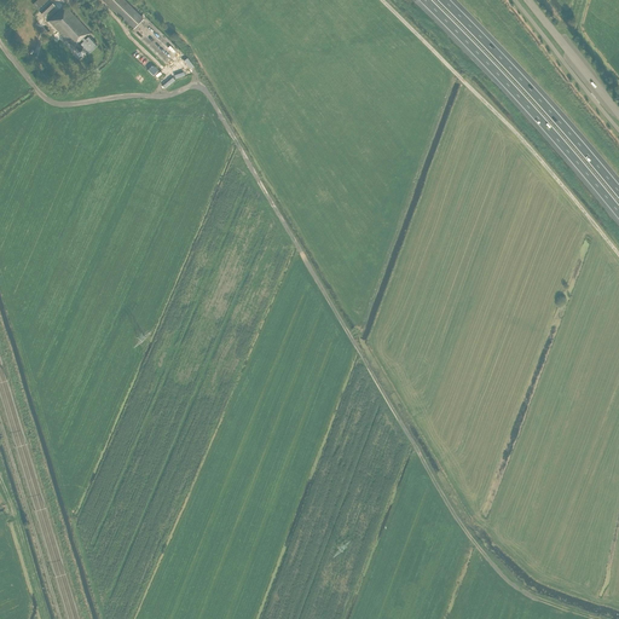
[(48,0),(38,0),(33,5),(44,16),(55,6),(48,0)]
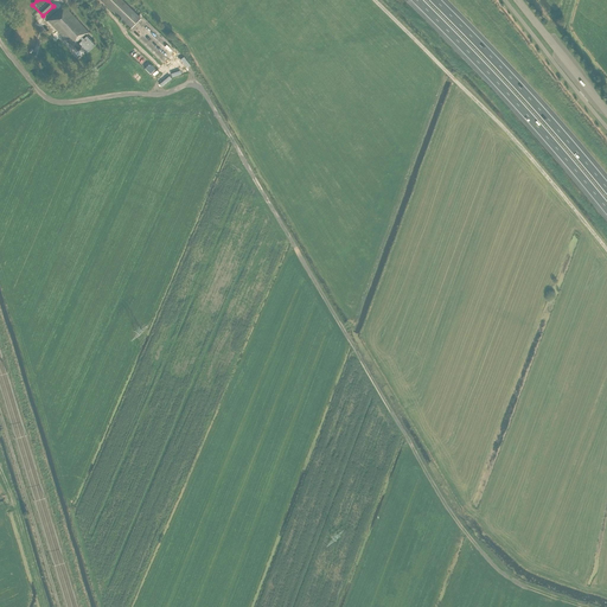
[(141,19),(121,0),(100,0),(131,30),(141,19)]
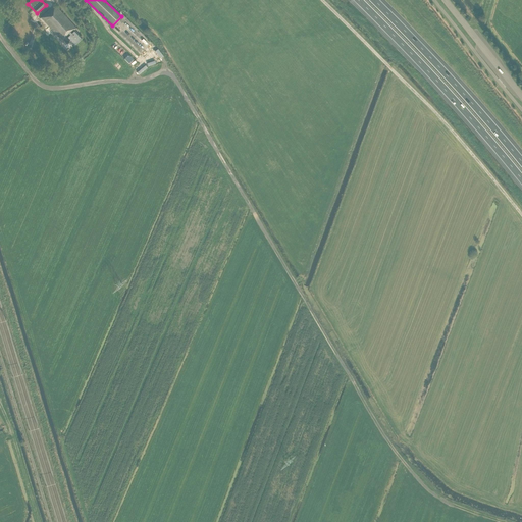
[(63,40),(73,30),(74,31),(76,29),(54,5),(41,17),(62,41),(63,40)]
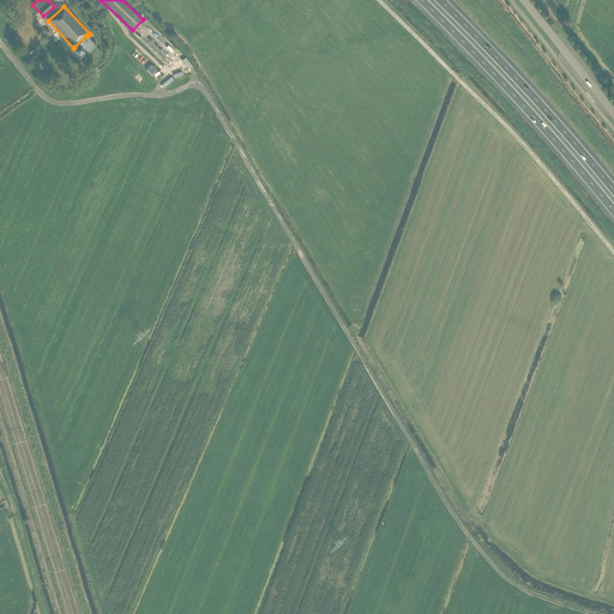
[(143,35),(136,28),(132,32),(139,40),(143,35)]
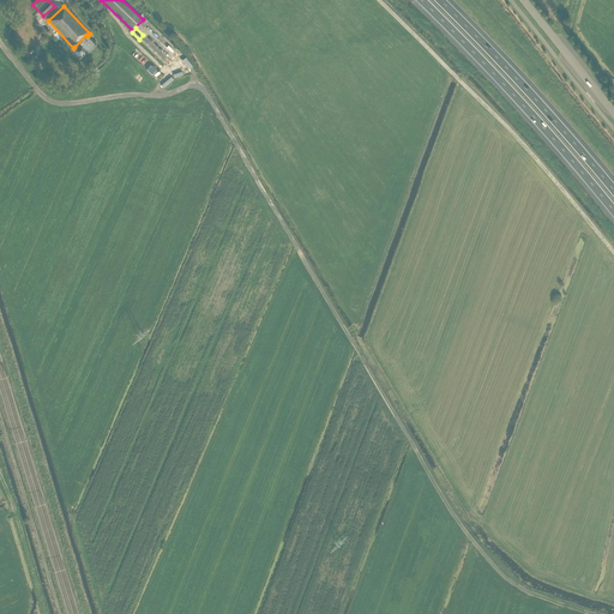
[(86,54),(96,46),(88,36),(86,35),(74,47),(78,52),(82,48),(86,54)]
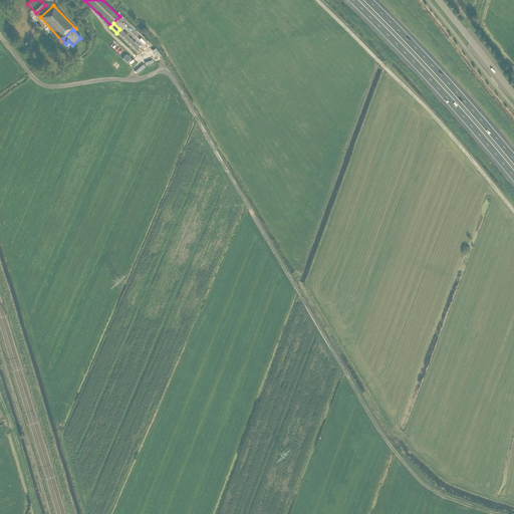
All buildings are outlined.
